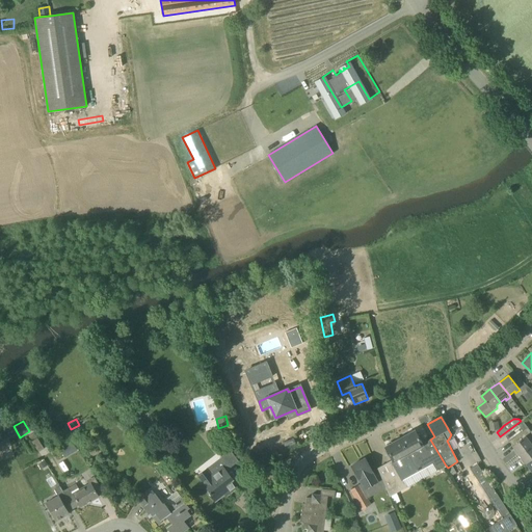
[(531,430),(531,431),(527,427),(517,434),(522,440),(512,446),(519,455),(531,445),(531,430)]
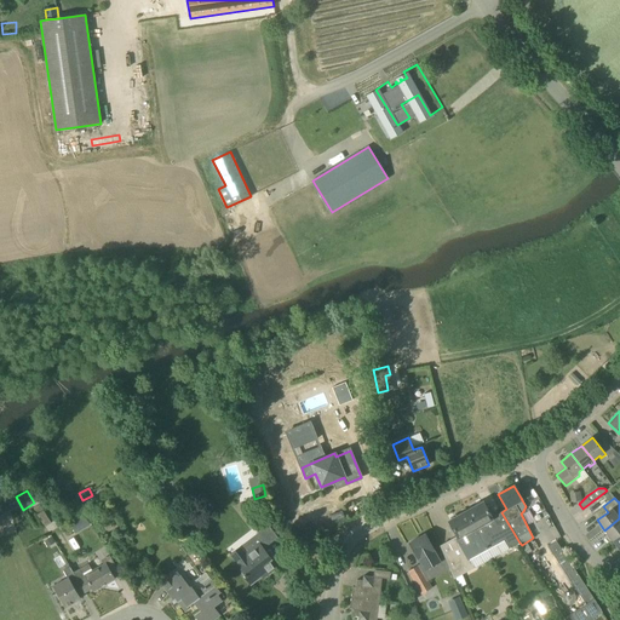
[(492,517),(483,503),(466,511),(487,549),(492,558),(509,550),(509,549),(520,543),(501,512),(492,517)]
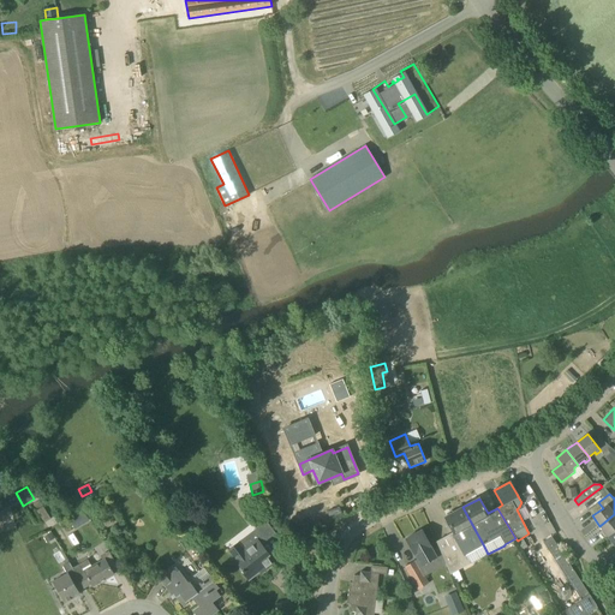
[(33,503),(42,520),(48,517),(39,500),(33,503)]
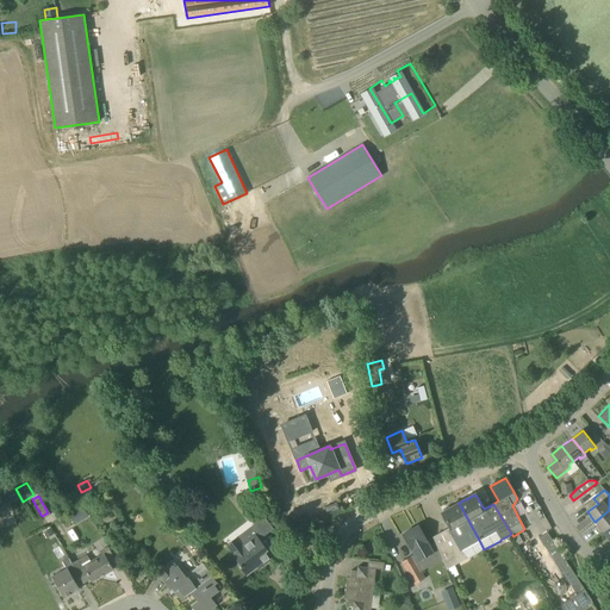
[(467,559),(484,549),(479,540),(459,503),(442,512),(450,528),(434,537),(448,570),(466,559),(467,559)]
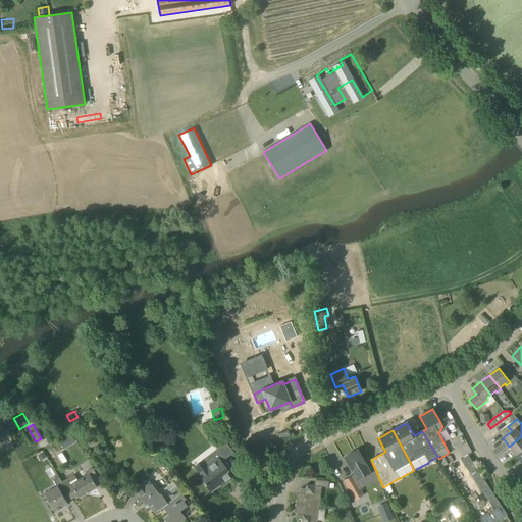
[(71,434),(65,438),(69,446),(75,441),(71,434)]
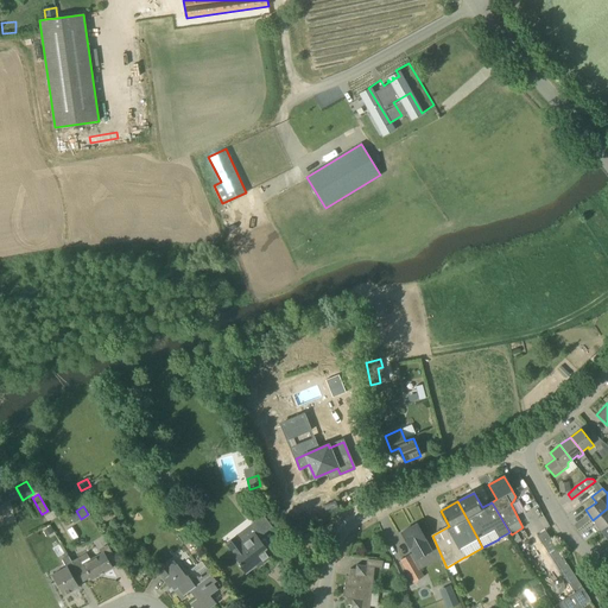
[(601,531),(607,524),(607,508),(593,520),(601,531)]
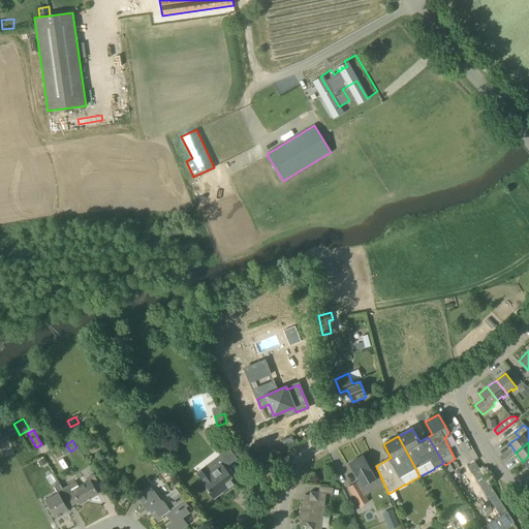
[(229,448),(218,457),(222,462),(226,467),(237,459),(229,448)]
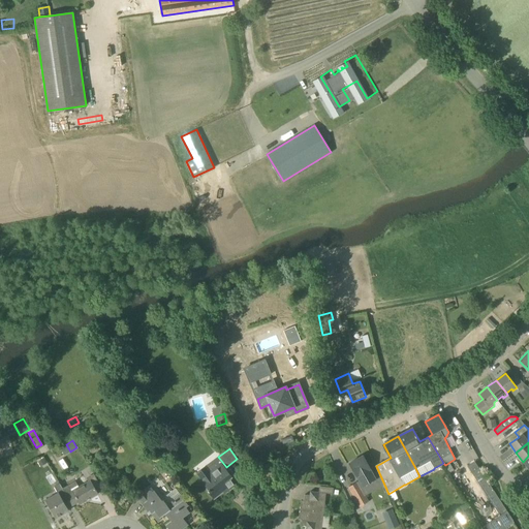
[(363,488),(376,479),(363,456),(349,464),(363,488)]
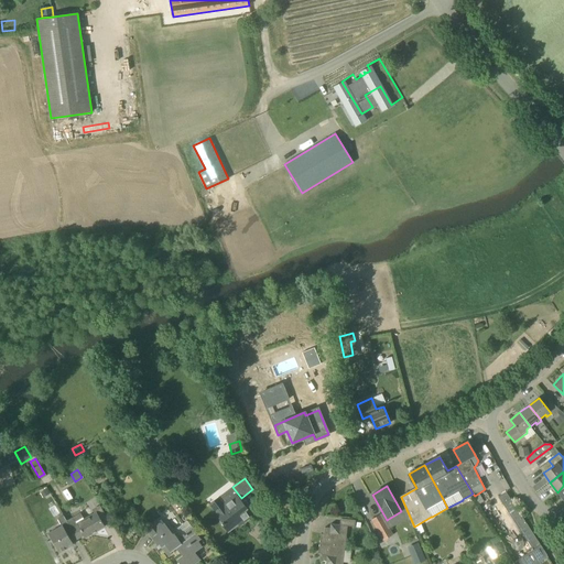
[(236,495),(236,494),(230,488),(209,505),(216,513),(218,516),(225,523),(223,524),(228,532),(243,521),(245,523),(251,518),(246,510),(247,509),(236,495)]
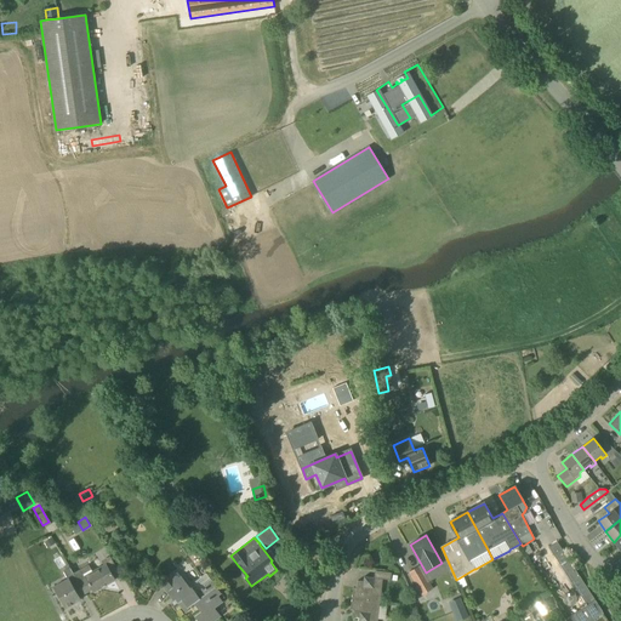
[(52,539),(44,543),(47,548),(55,545),(52,539)]
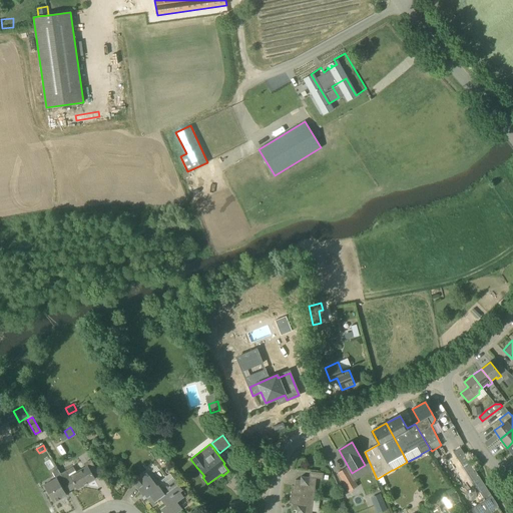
[(478,512),(488,512),(498,506),(460,448),(453,453),(484,500),(474,506),(478,512)]
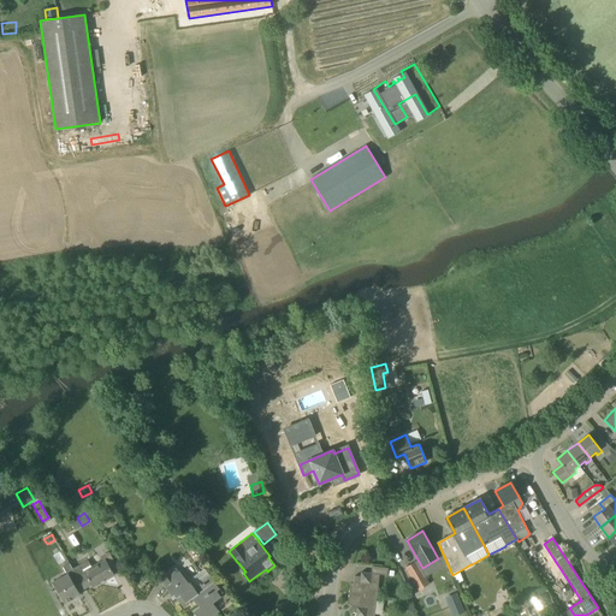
[(114,575),(106,561),(92,568),(88,561),(73,569),(78,578),(72,580),(78,592),(92,585),(93,587),(114,575)]
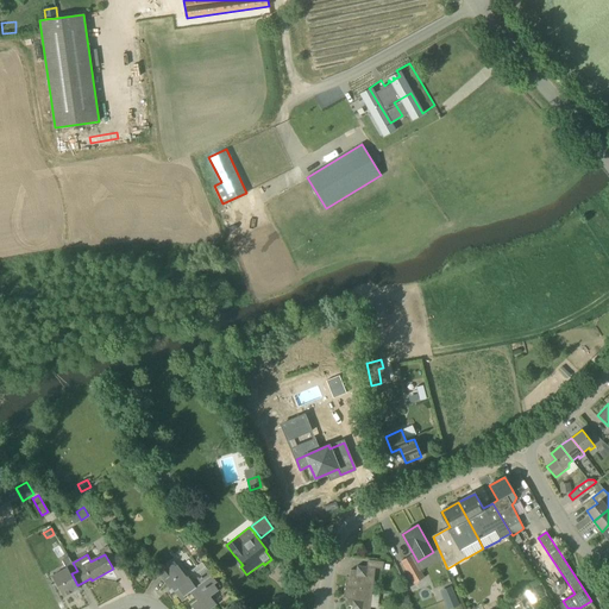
[(424,578),(418,565),(412,556),(401,562),(414,584),(424,578)]
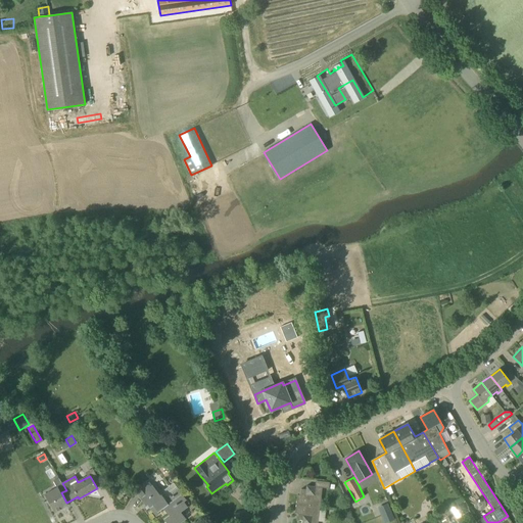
[(150,487),(147,483),(135,492),(146,507),(148,506),(154,515),(163,508),(169,515),(163,519),(165,522),(177,522),(184,518),(178,510),(188,503),(179,490),(165,501),(162,496),(161,497),(152,485),(150,487)]
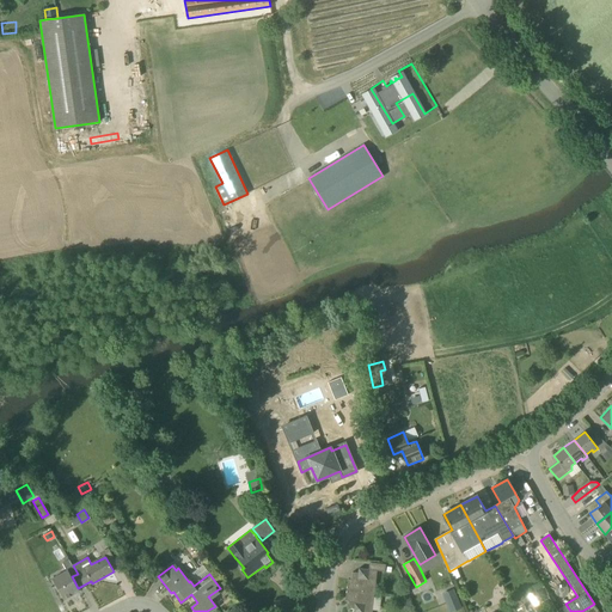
[(65,600),(79,592),(78,588),(72,576),(68,569),(53,579),(65,600)]
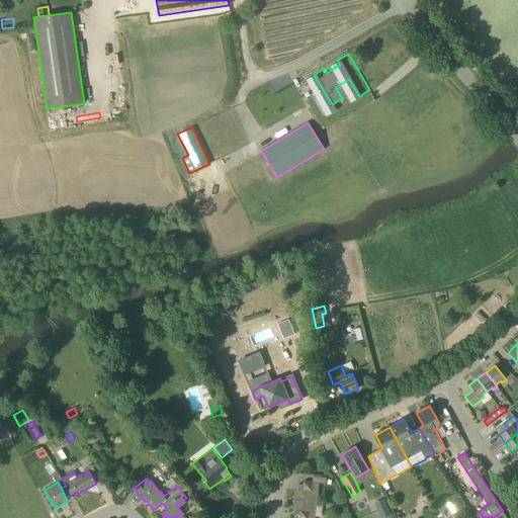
[(294,493),(293,500),(317,502),(319,484),(304,482),(304,485),(298,485),(297,494),(294,493)]
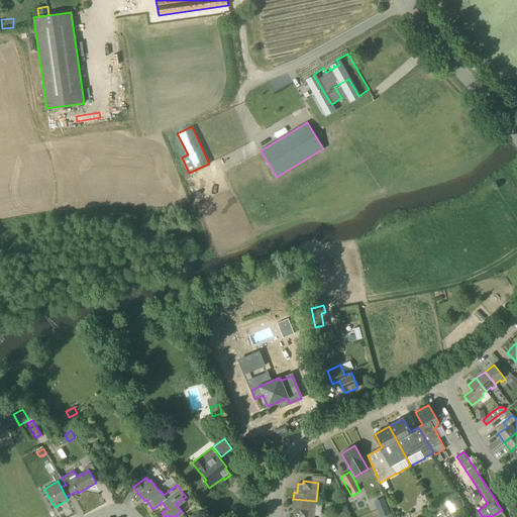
[(451,513),(458,509),(452,498),(445,501),(451,513)]
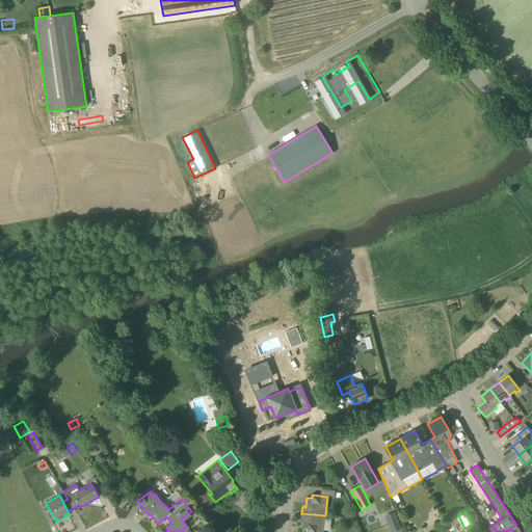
[(323,531),(325,515),(301,513),(300,520),(303,520),(302,529),(308,529),(307,531),(323,531)]
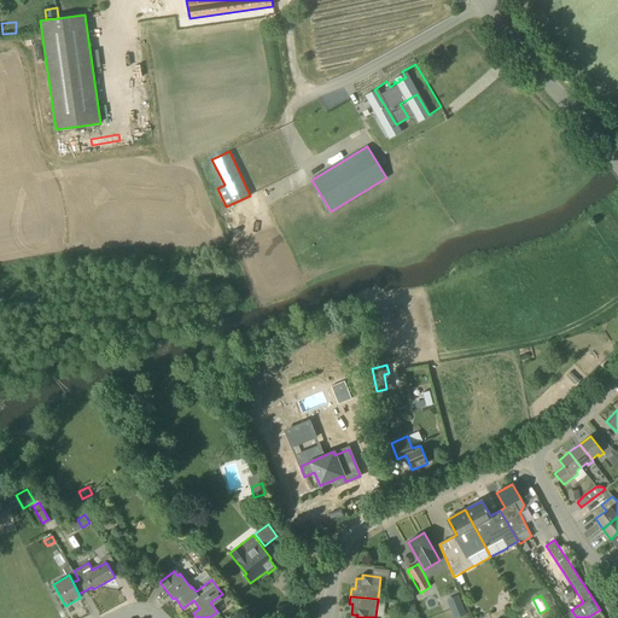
[(461,617),(467,616),(459,596),(453,599),(456,608),(460,617),(461,617)]
